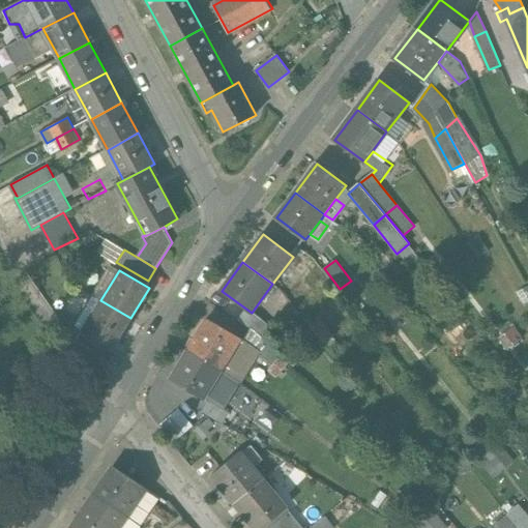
[(113,348),(130,318),(100,300),(83,329),(88,333),(110,346),(113,348)]
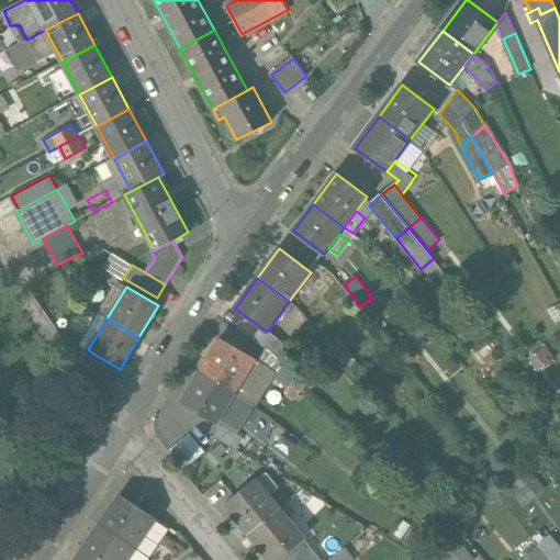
[(267,346),(276,336),(269,328),(267,332),(260,327),(252,338),(267,346)]
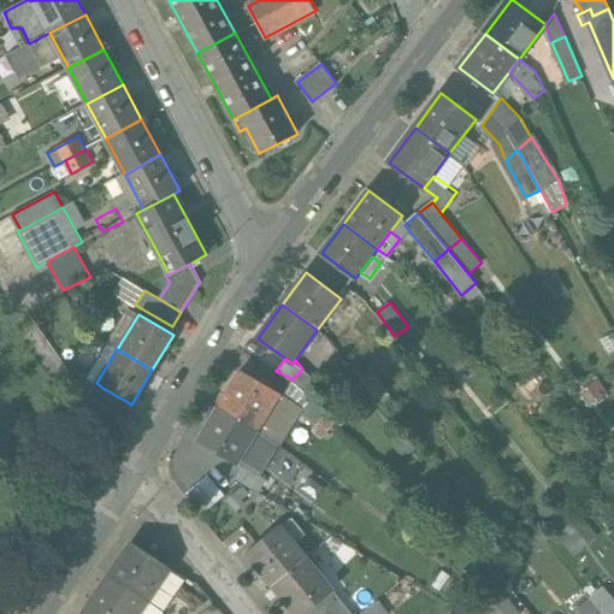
[(302,369),(293,379),(308,395),(320,384),(302,369)]
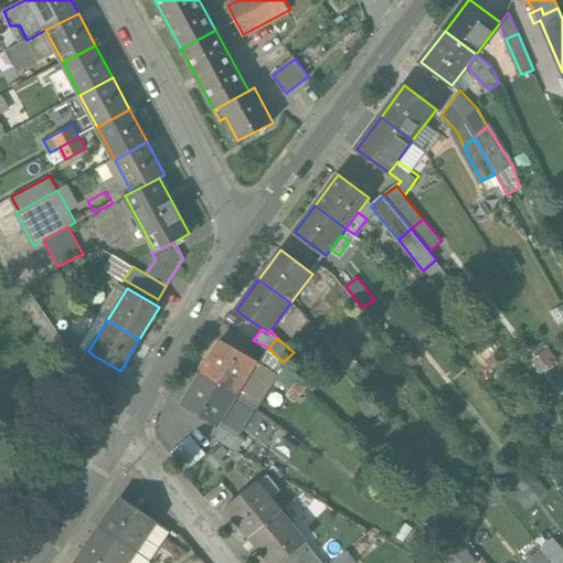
[(222,339),(202,372),(235,393),(255,360),(222,339)]
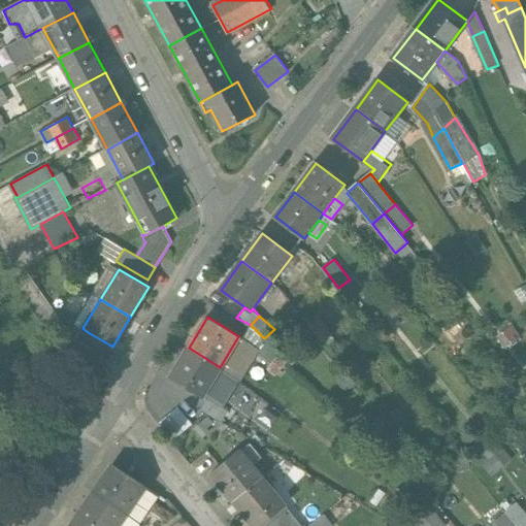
[(251,325),(242,338),(271,365),(280,354),(264,338),(251,325)]
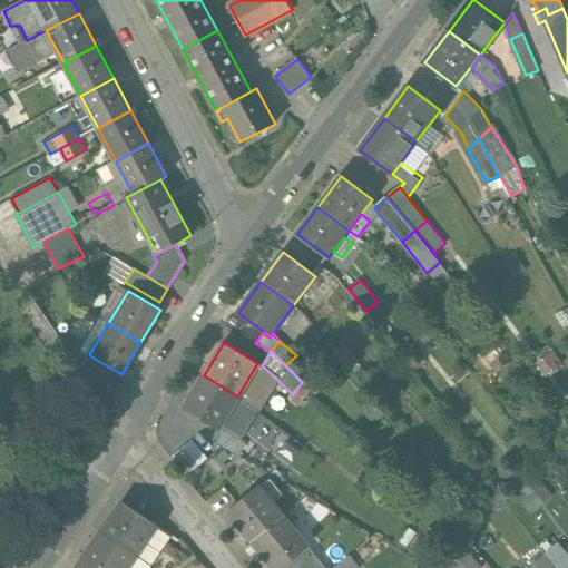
[(103,397),(118,372),(95,359),(86,373),(103,397)]
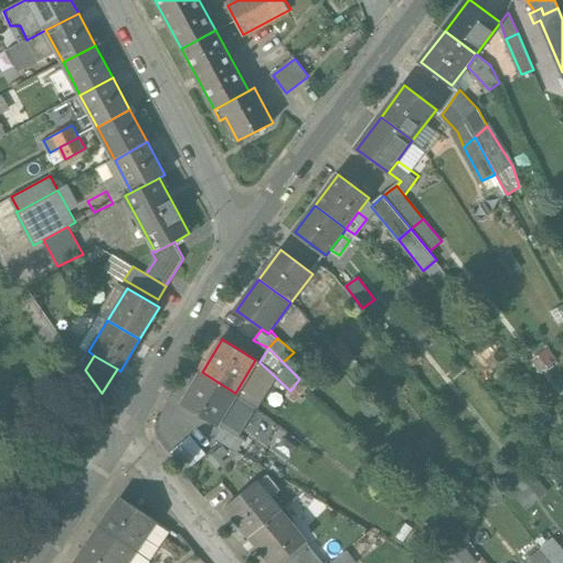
[(275,378),(255,360),(235,393),(257,406),(275,378)]
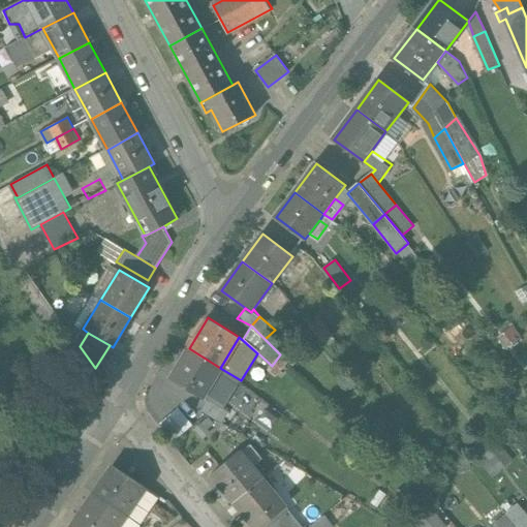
[(203,398),(220,368),(189,348),(171,378),(203,398)]
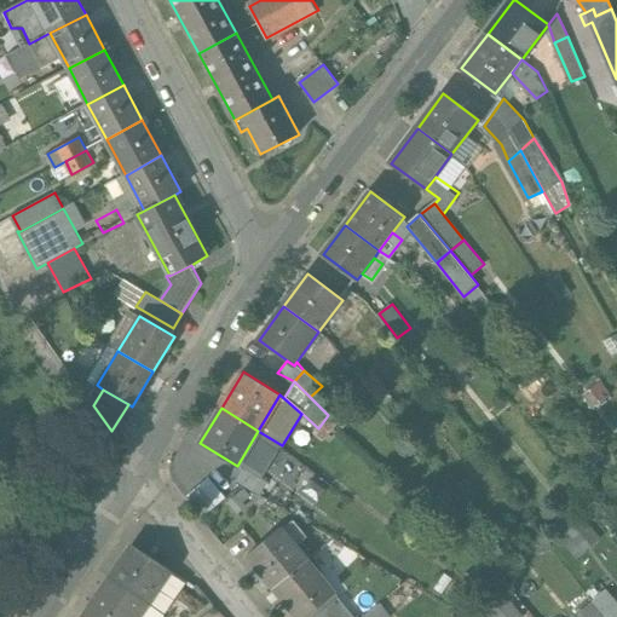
[(243,466),(235,480),(261,496),(270,480),(243,466)]
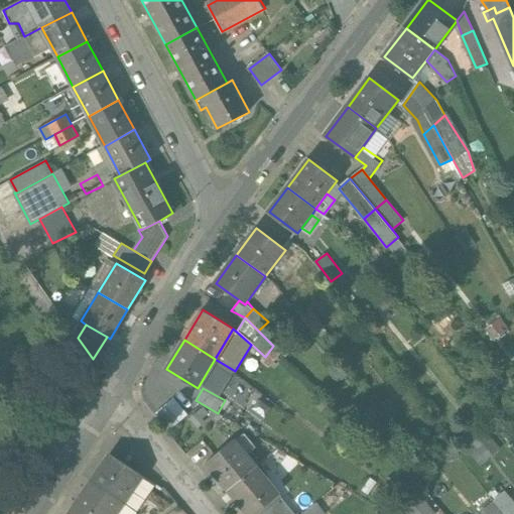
[(252,394),(246,403),(266,417),(271,408),(252,394)]
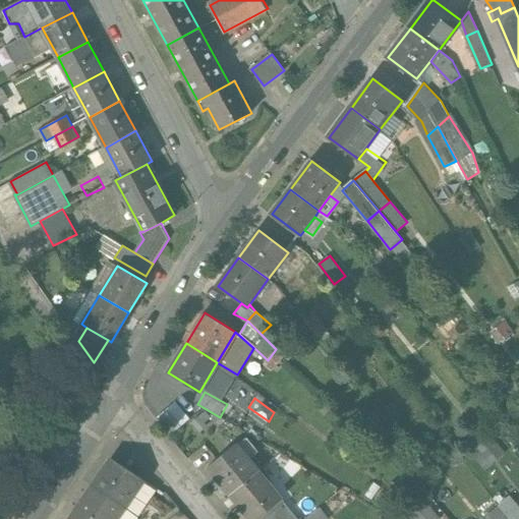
[(159,417),(173,434),(191,419),(177,402),(159,417)]
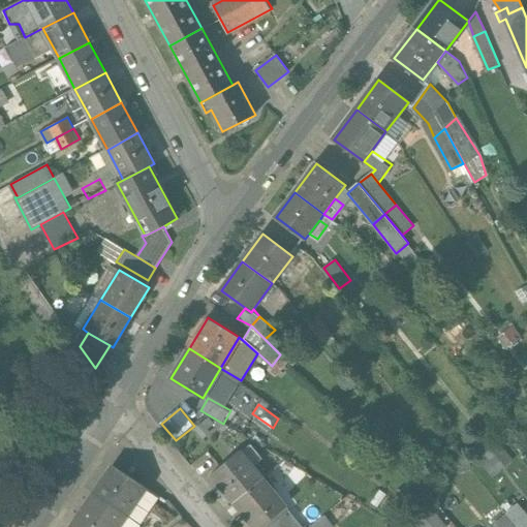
[(215,423),(208,415),(195,427),(204,437),(211,431),(209,428),(215,423)]
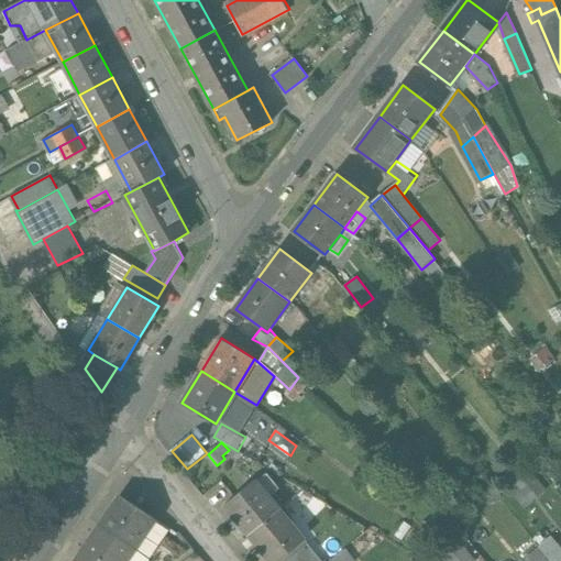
[(227,506),(250,535),(279,509),(268,495),(278,487),(266,472),(227,506)]
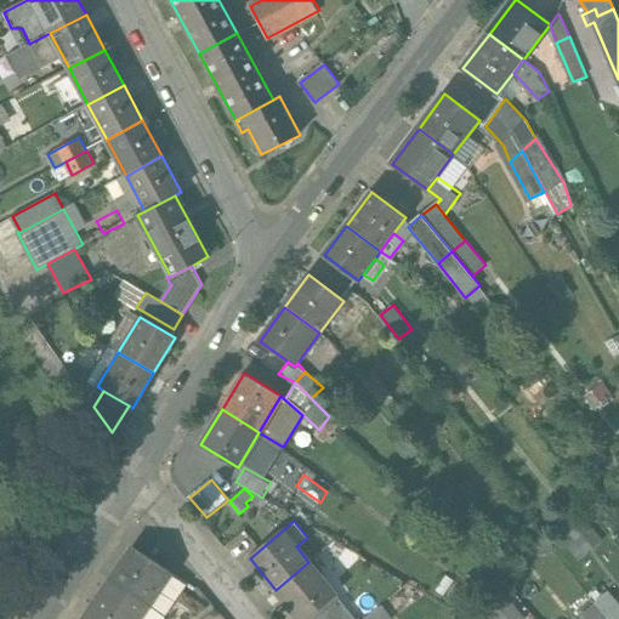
[(134,546),(112,579),(148,603),(159,588),(170,572),(134,546)]
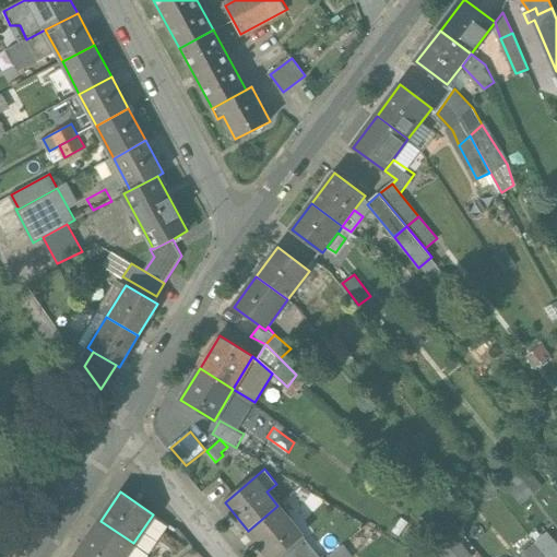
[(270,556),(275,556),(303,535),(277,506),(248,531),(270,556)]
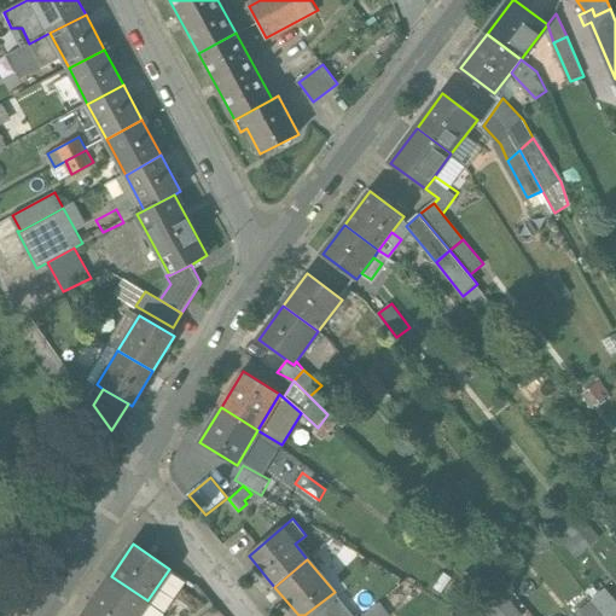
[(195,586),(169,569),(158,585),(191,606),(195,586)]
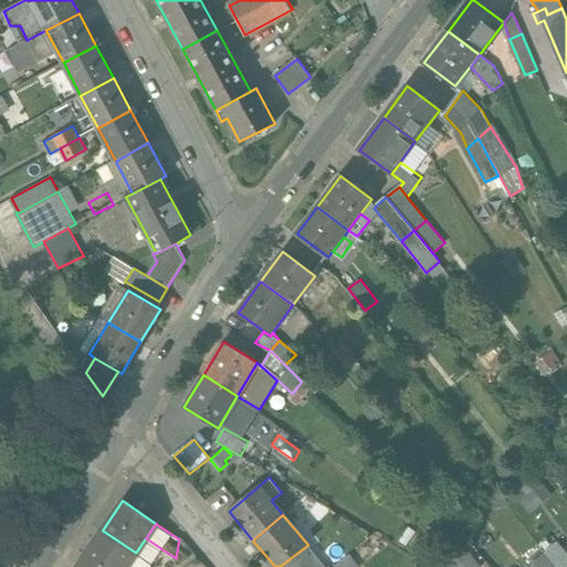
[(77,566),(126,566),(136,553),(102,530),(77,566)]
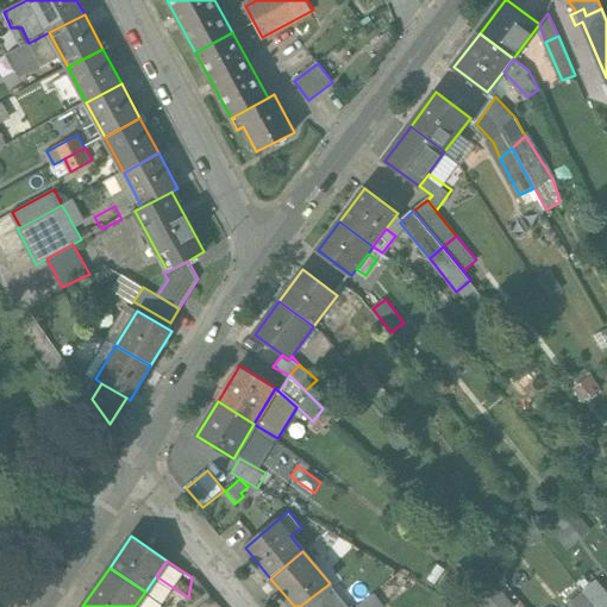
[(606,594),(596,582),(584,592),(598,606),(606,606),(606,594)]
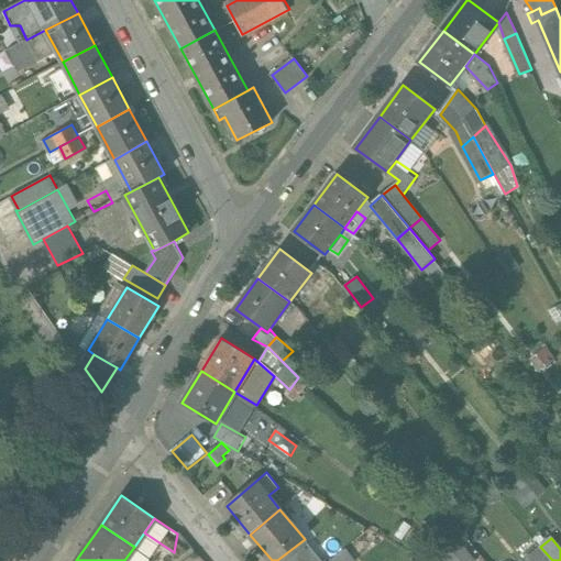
[(322,560),(305,539),(277,560),(322,560)]
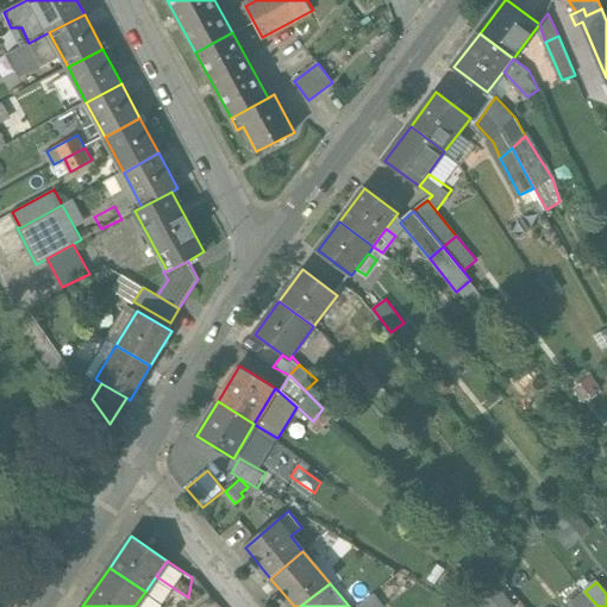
[(476,601),(481,606),(517,606),(518,606),(498,583),(476,601)]
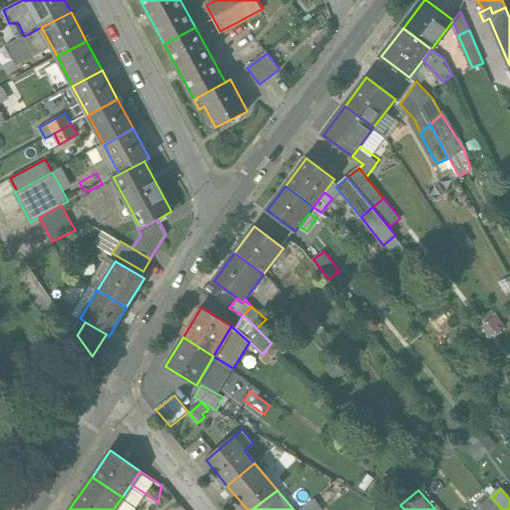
[(483,509),(502,509),(491,497),(480,506),(483,509)]
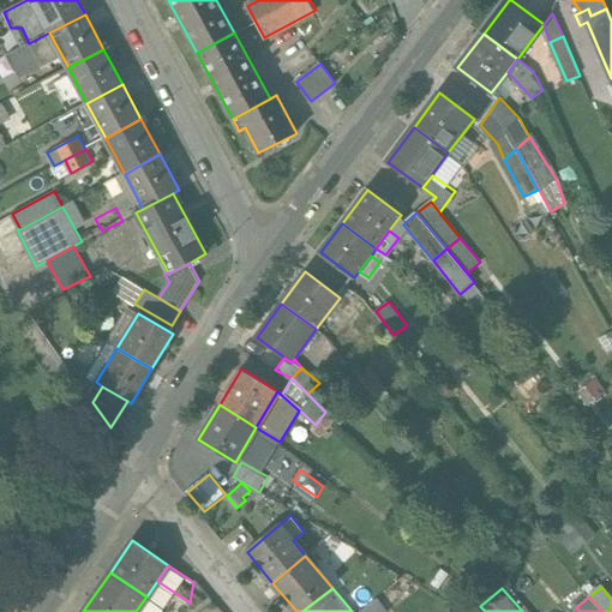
[(389,611),(378,599),(361,611),(389,611)]
